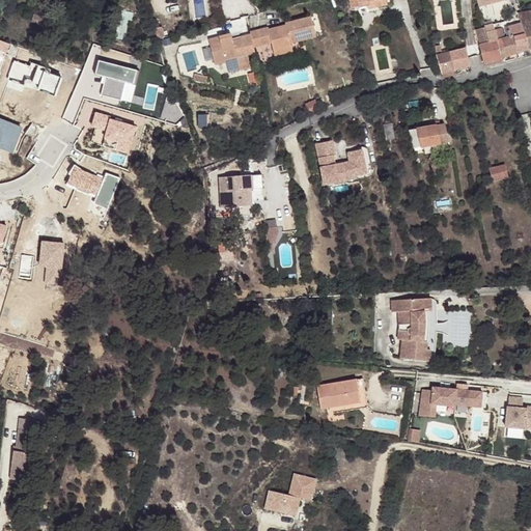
[(360,8),(369,6),(375,5),(374,2),(382,0),(348,0),(351,8),(360,7),(360,8)]
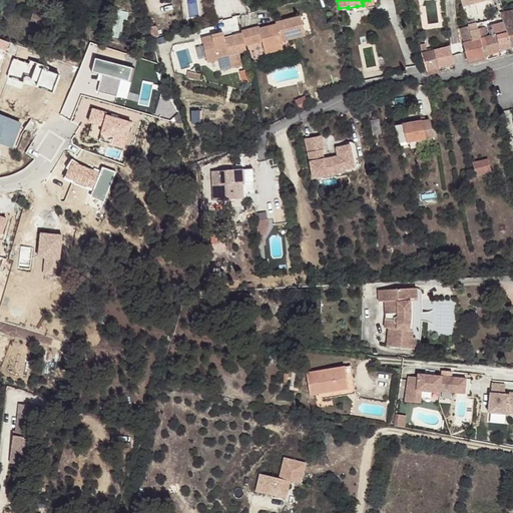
[(363,5),(357,6),(357,9),(374,6),(373,0),(369,0),(362,2),(363,5)]
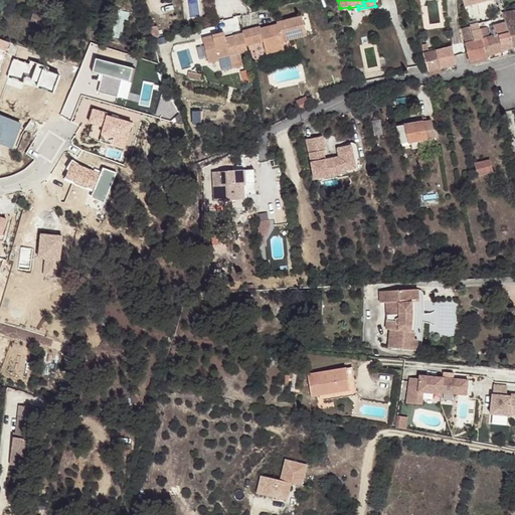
[(514,8),(504,11),(506,21),(514,46),(514,8)]
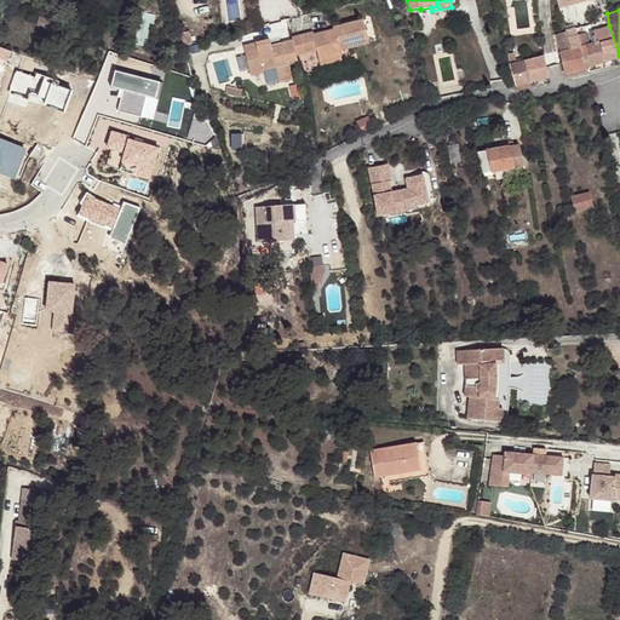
[(316,32),(303,34),(308,52),(320,49),(322,56),(344,51),(343,49),(372,41),(367,19),(337,28),(337,29),(338,35),(329,36),(328,30),(317,34),(316,32)]
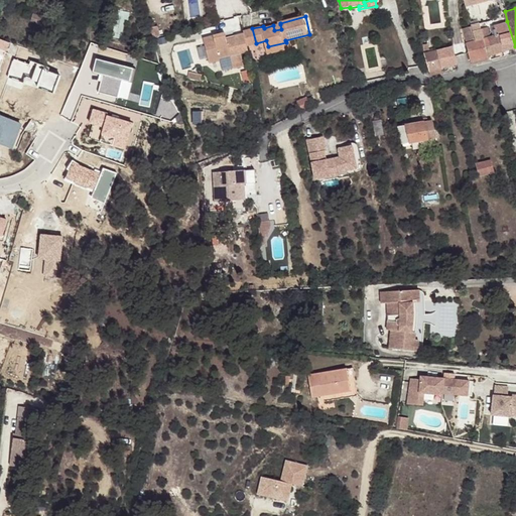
[(495,25),(497,36),(499,35),(503,50),(515,46),(507,21),(495,25)]
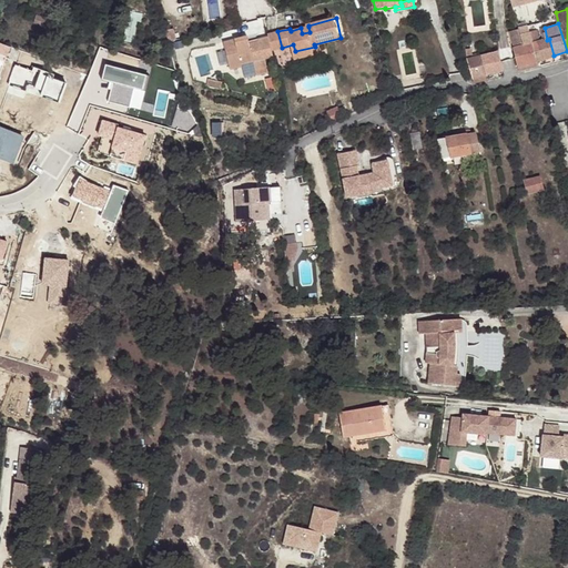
[(515,48),(520,46),(520,44),(518,36),(520,34),(519,30),(511,32),(515,48)]
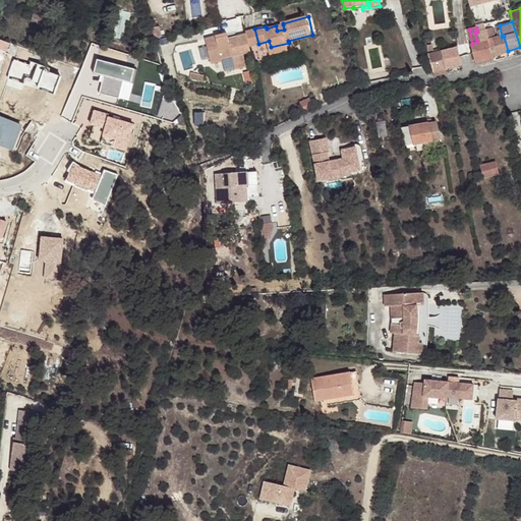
[(248,35),(251,46),(258,44),(254,29),(248,31),(248,35)]
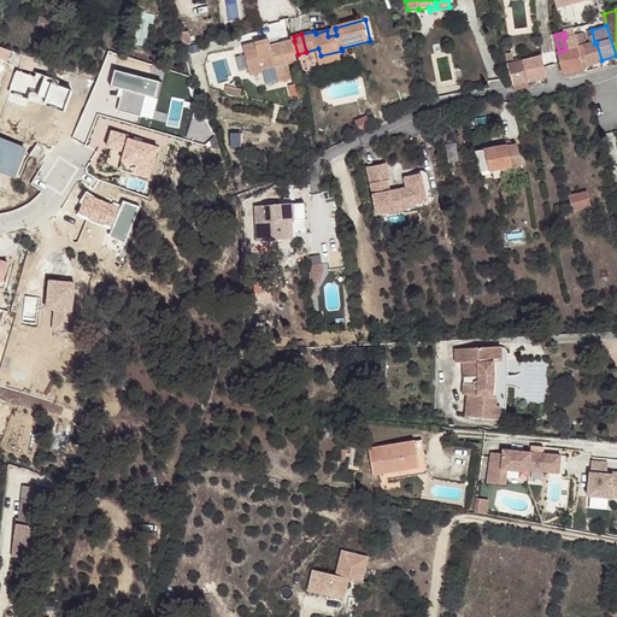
[(565,37),(563,39),(565,48),(565,50),(569,50),(574,69),(575,75),(579,74),(587,71),(586,65),(580,46),(579,40),(577,34),(575,35),(565,37)]
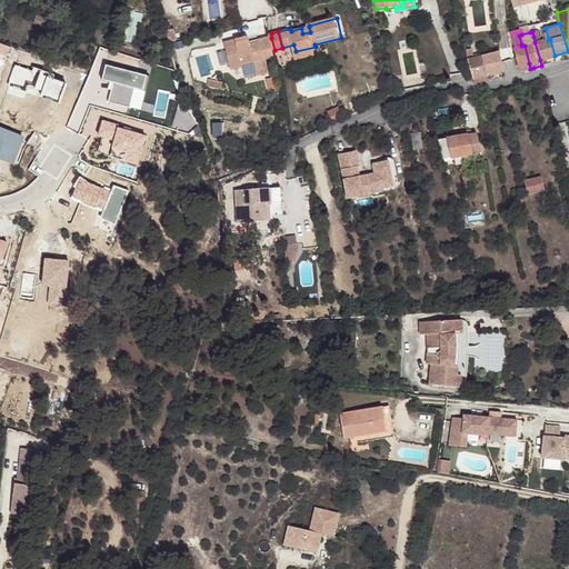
[(253,51),(251,43),(250,36),(226,42),(232,69),(246,66),(245,62),(257,60),(267,58),(276,56),(275,50),(271,38),(261,41),(263,50),(253,51)]
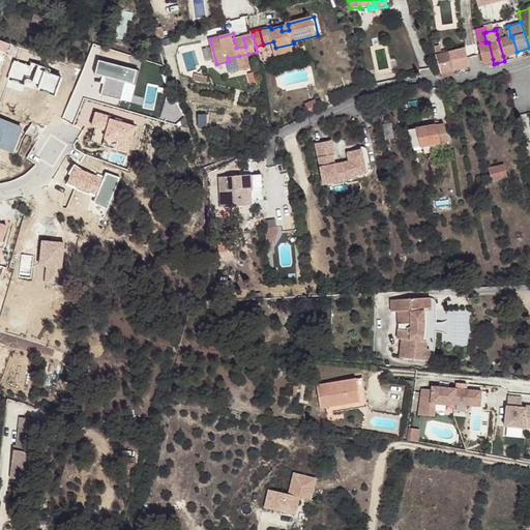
[(510,37),(498,39),(503,56),(517,52),(512,36),(510,37)]
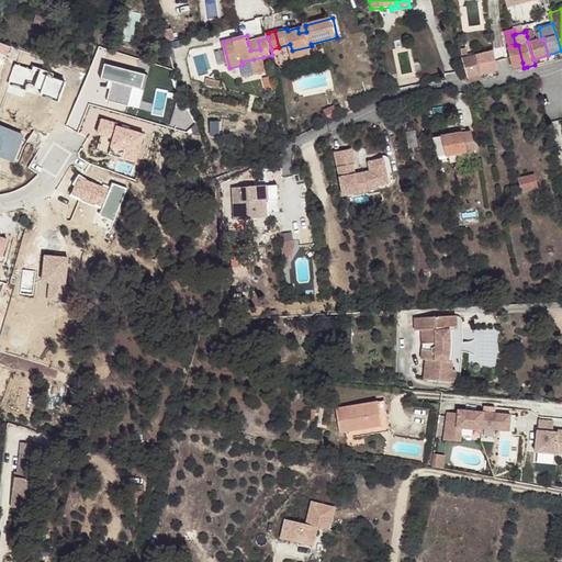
[(258,41),(248,43),(250,51),(260,49),(258,41)]
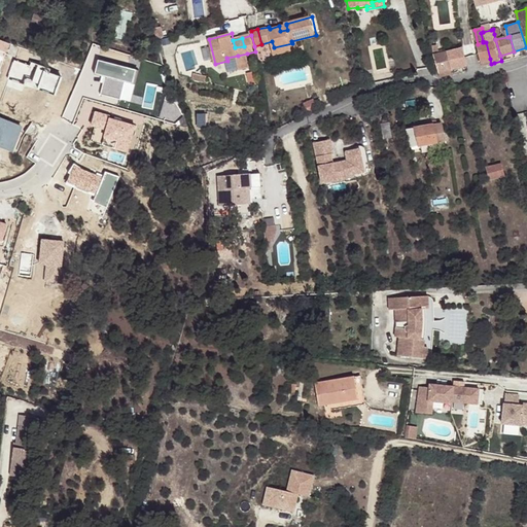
[(478,44),(477,44),(481,61),(483,60),(490,59),(486,42),(483,42),(478,44)]
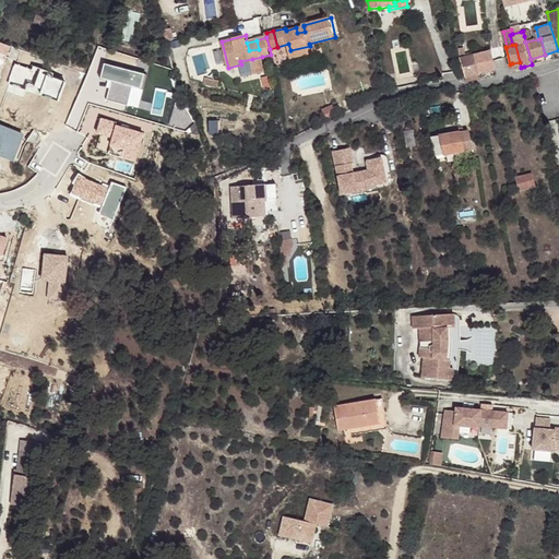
[(310,46),(290,50),(292,57),(311,51),(310,46)]
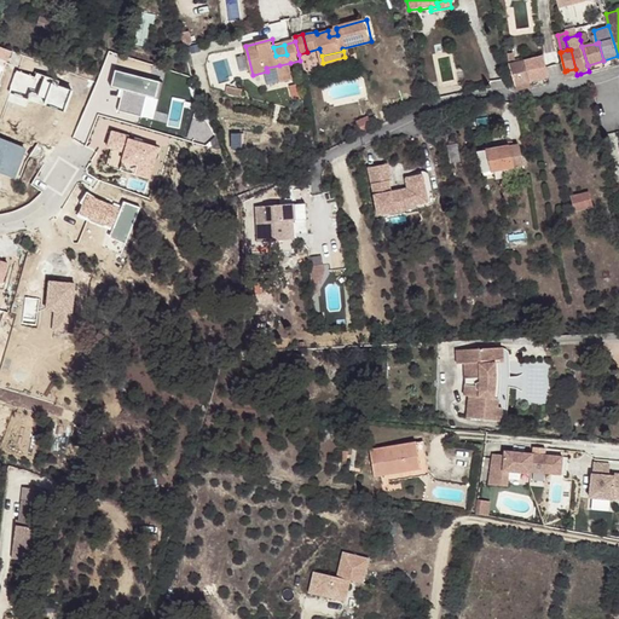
[(544,56),(525,61),(530,80),(549,75),(544,56)]
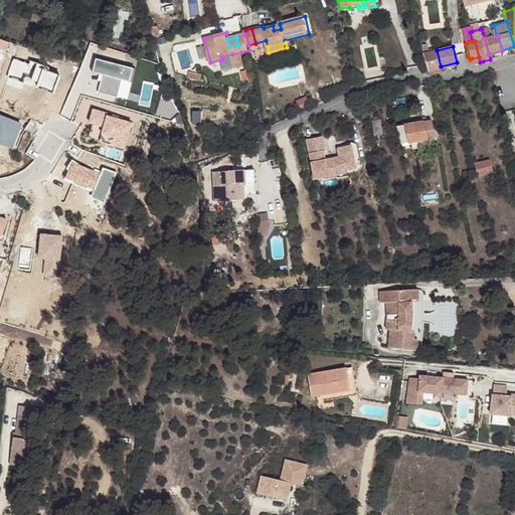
[(424,53),(427,67),(428,70),(441,66),(437,50),(424,53)]
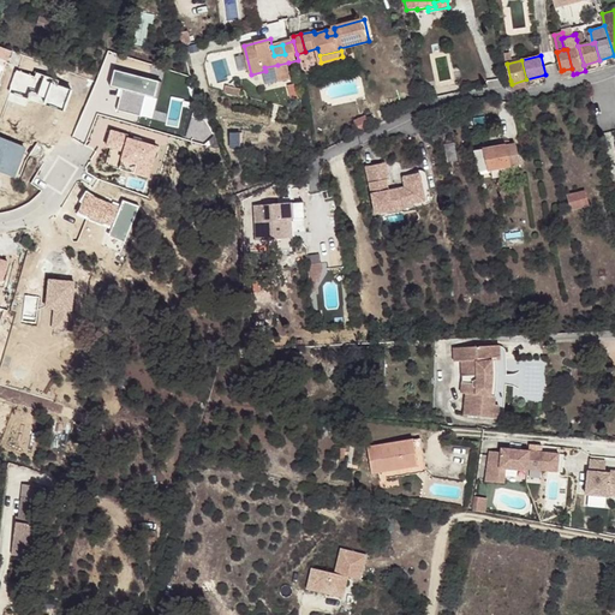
[(288,63),(278,65),(280,78),(292,76),(288,63)]
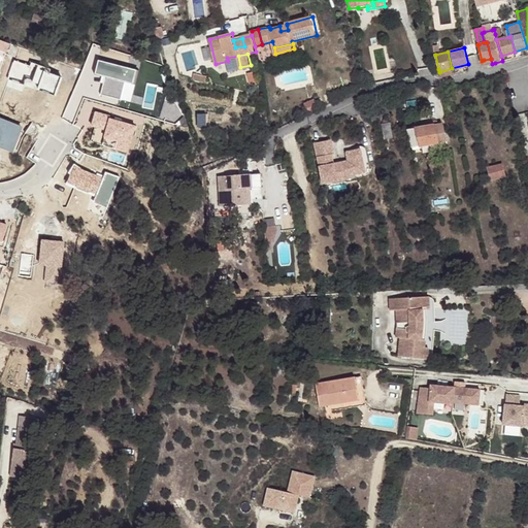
[(130,67),(100,59),(96,73),(106,76),(101,94),(122,99),(127,78),(130,67)]
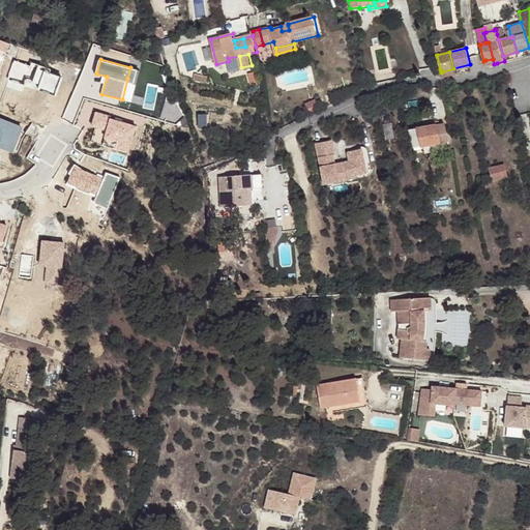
[(32,67),(17,61),(8,80),(25,86),(27,81),(41,85),(39,91),(55,97),(62,79),(47,72),(48,68),(33,63),(32,67)]
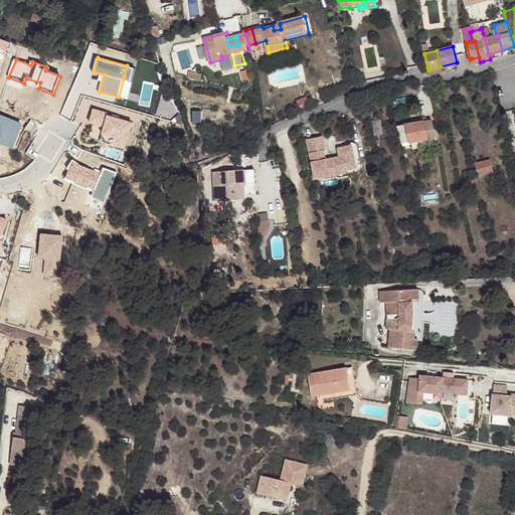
[(137,68),(127,65),(124,76),(134,79),(137,68)]
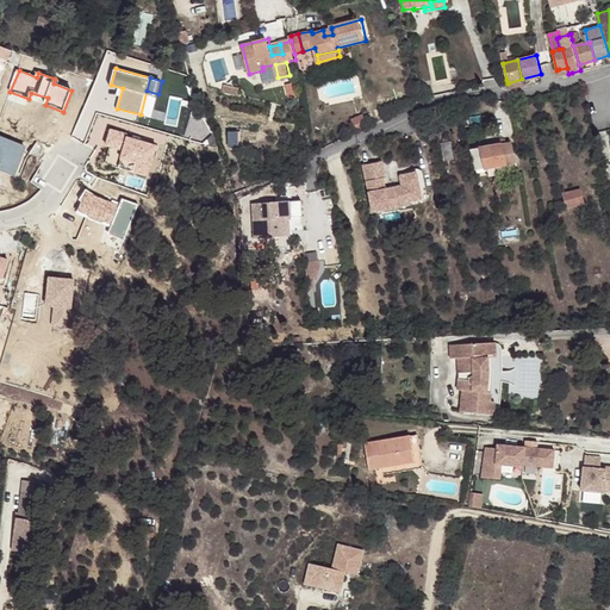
[(522,79),(508,83),(509,91),(523,86),(522,79)]
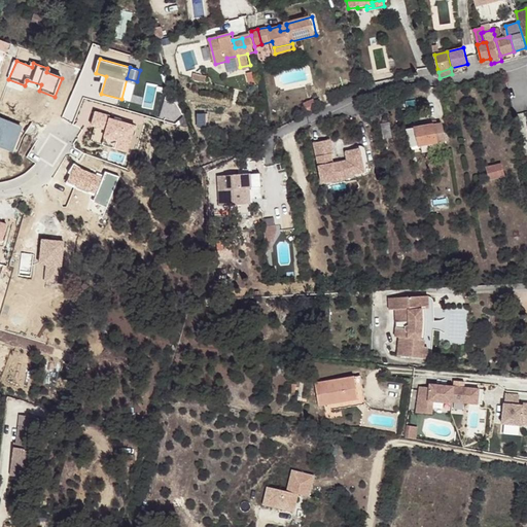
[(308,116),(311,114),(315,112),(310,105),(304,108),(308,116)]
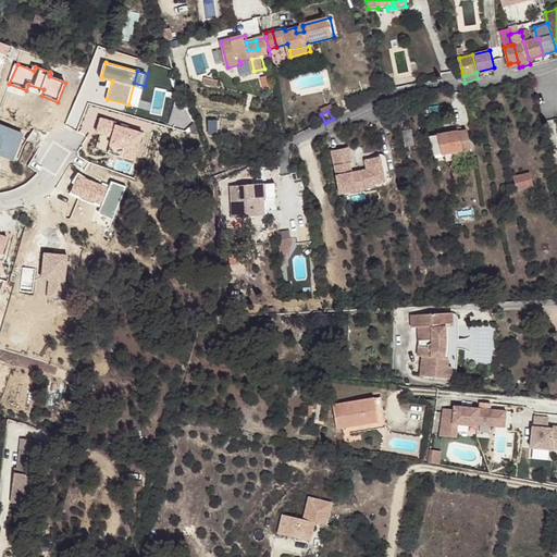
[(116,123),(101,119),(97,133),(113,137),(111,145),(124,149),(122,158),(135,161),(144,134),(127,130),(120,127),(115,126),(116,123)]
